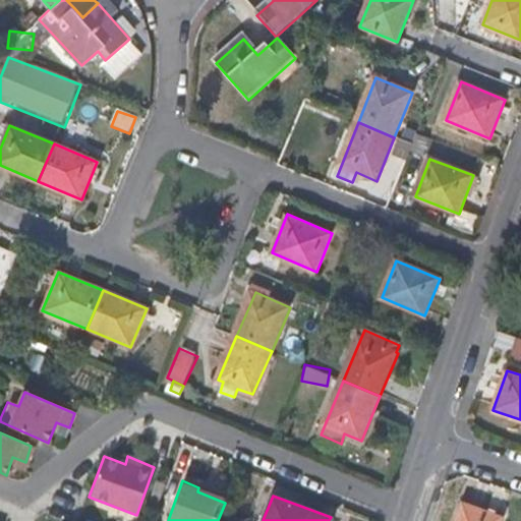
[(465,500),(457,520),(499,520),(502,513),(465,500)]
